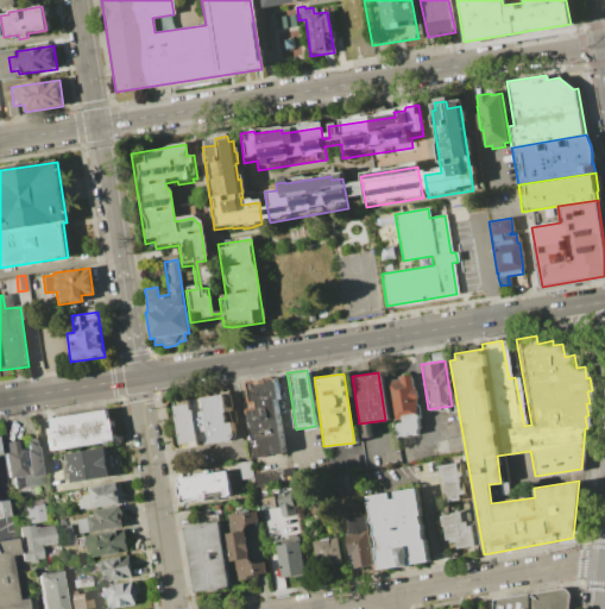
[(395,437),(385,378),(409,375),(418,433),(395,437)]
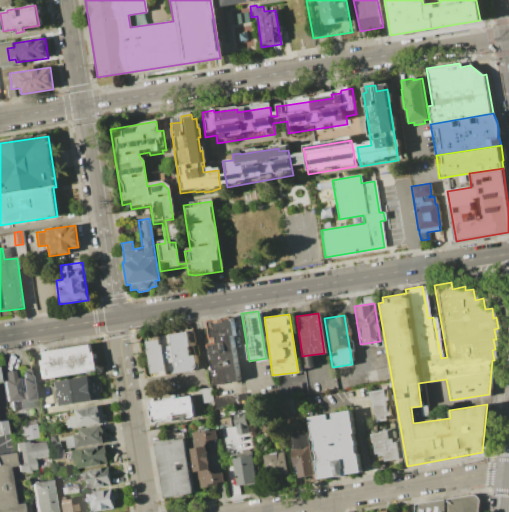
[(236,381),(210,384),(204,344),(208,343),(205,320),(229,317),(232,335),(230,335),(236,381)]
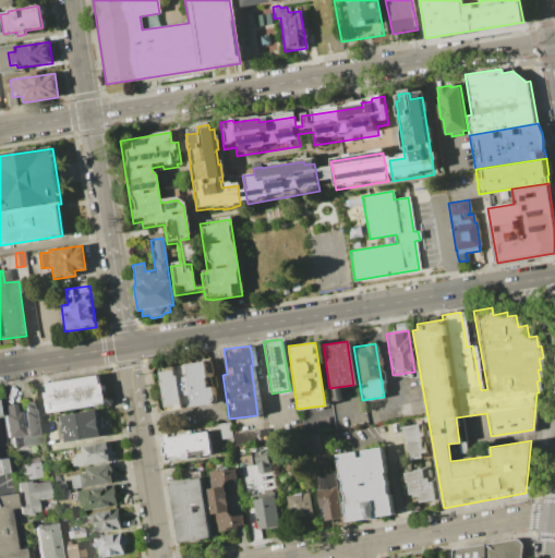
[(214,403),(163,412),(155,368),(206,361),(214,403)]
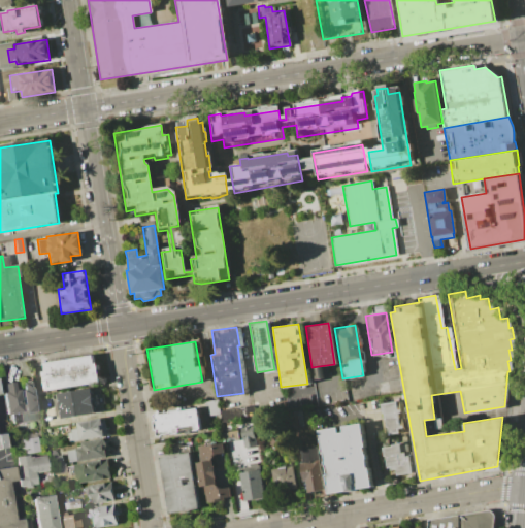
[(91,355),(92,363),(94,362),(97,382),(42,391),(39,371),(42,371),(40,362),(91,355)]
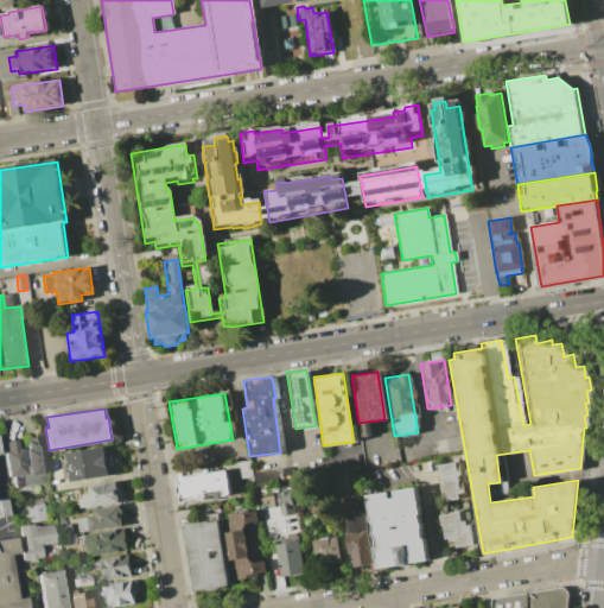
[(21,448),(20,439),(23,439),(23,437),(33,435),(36,445),(37,444),(42,472),(24,475),(19,448),(21,448)]
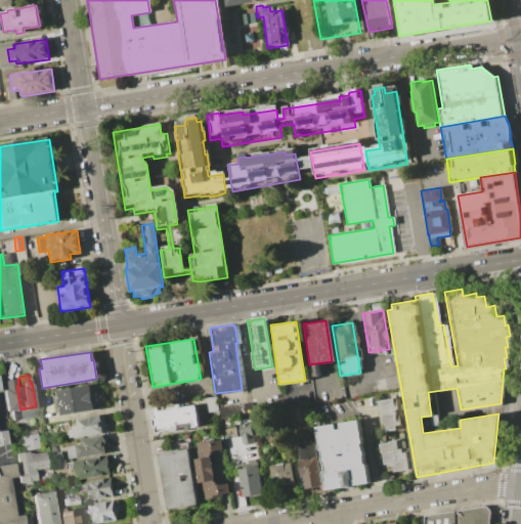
[(0,388),(0,380),(8,379),(10,387),(14,386),(17,408),(1,411),(0,403),(0,388)]
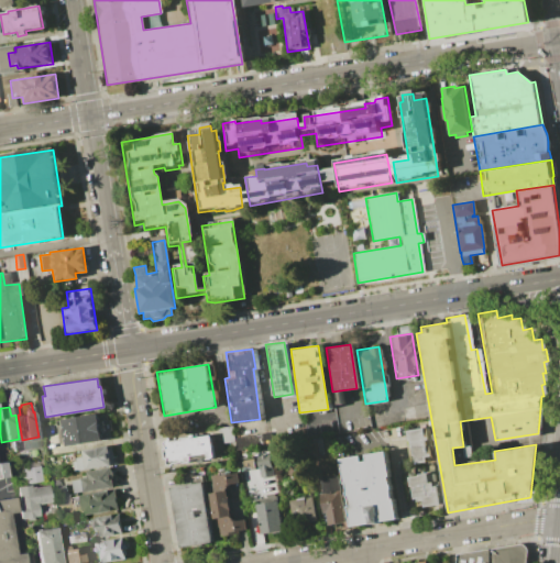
[(64,445),(59,419),(95,414),(99,441),(64,445)]
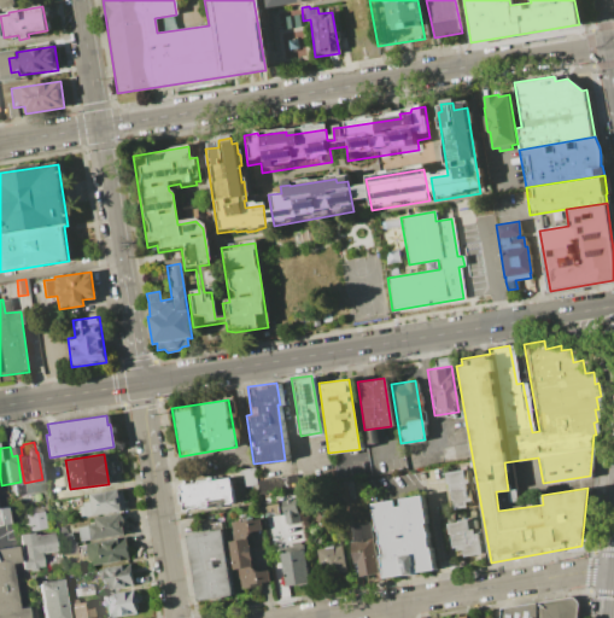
[(250,467),(252,484),(241,487),(238,470),(250,467)]
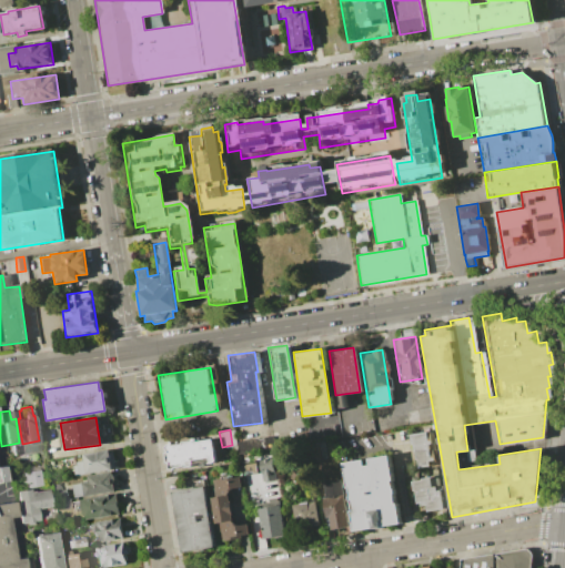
[(409,434),(425,430),(432,465),(414,468),(409,434)]
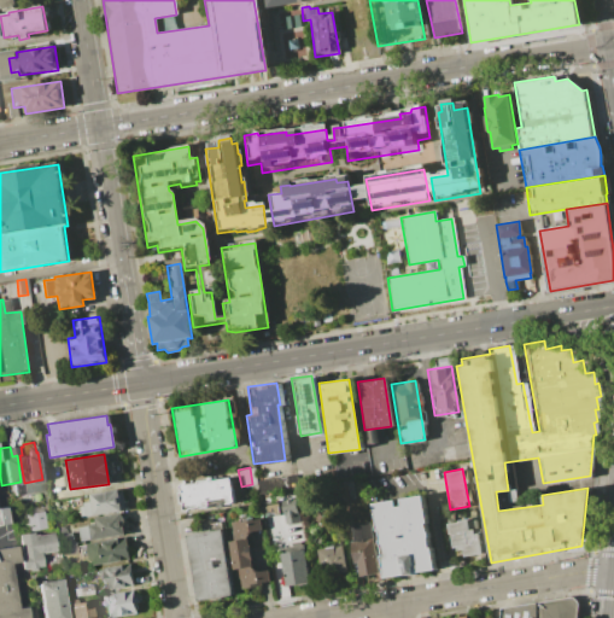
[(233,503),(180,512),(175,485),(229,477),(233,503)]
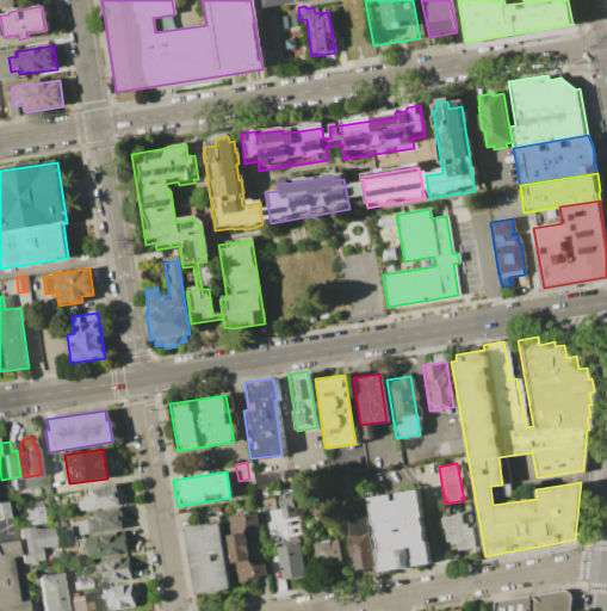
[(113,483),(117,504),(76,512),(74,498),(87,495),(86,488),(113,483)]
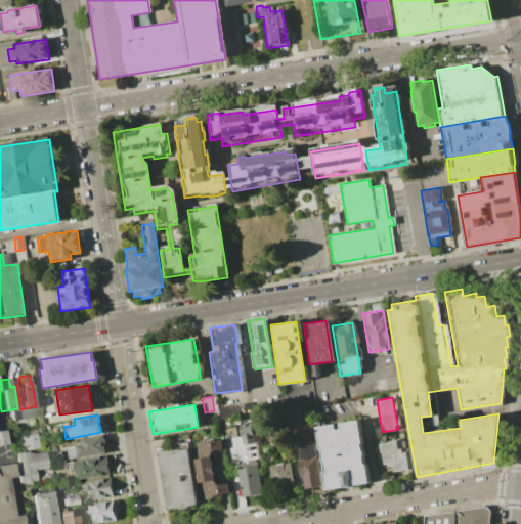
[(423,417),(423,432),(437,431),(436,416),(423,417)]
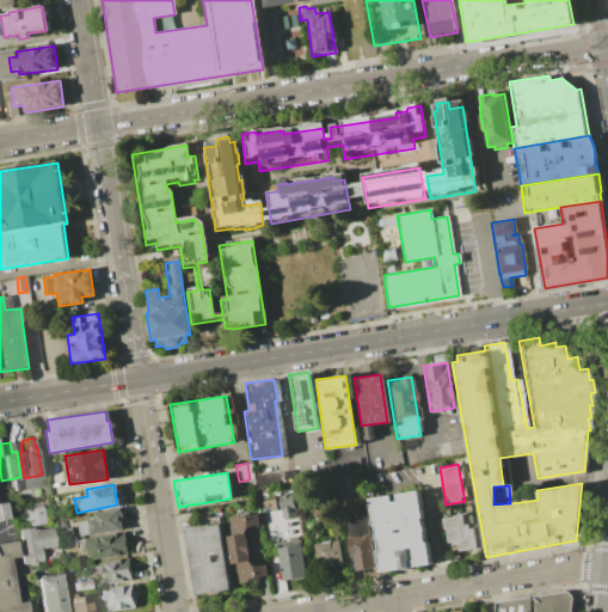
[(428,564),(378,573),(366,497),(416,490),(428,564)]
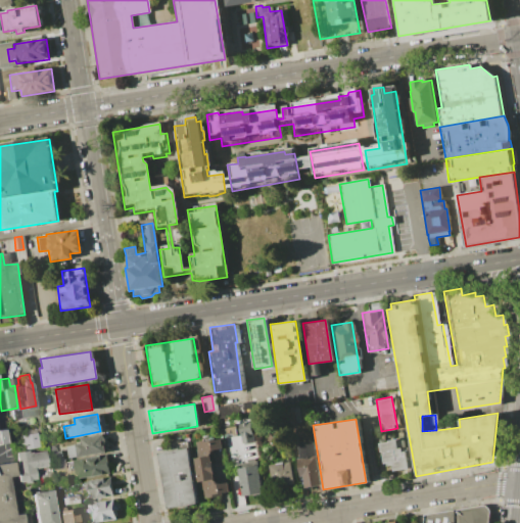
[(236,424),(248,423),(250,441),(238,443),(236,424)]
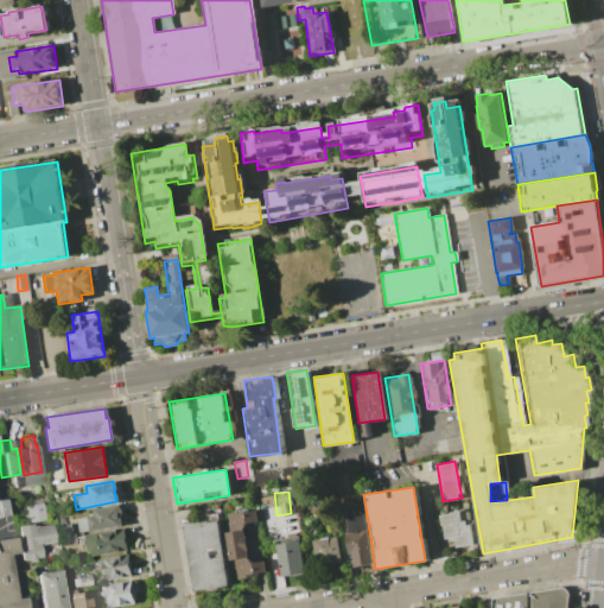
[(20,523),(18,506),(36,502),(39,519),(20,523)]
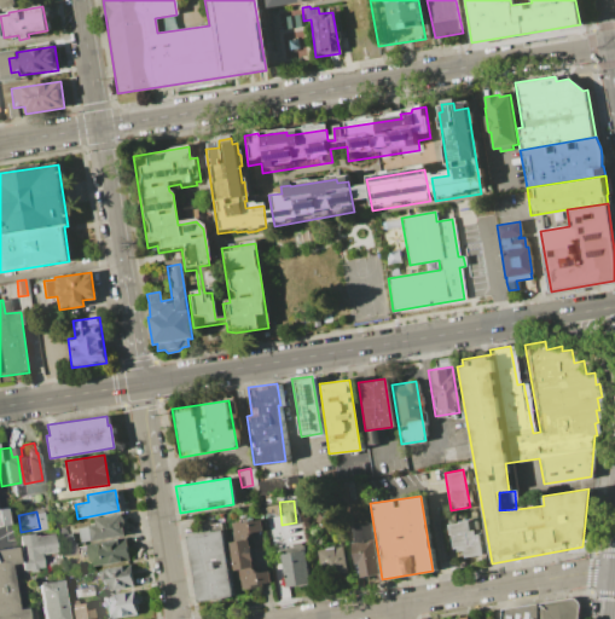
[(76,542),(74,527),(93,525),(92,518),(119,514),(122,534),(76,542)]
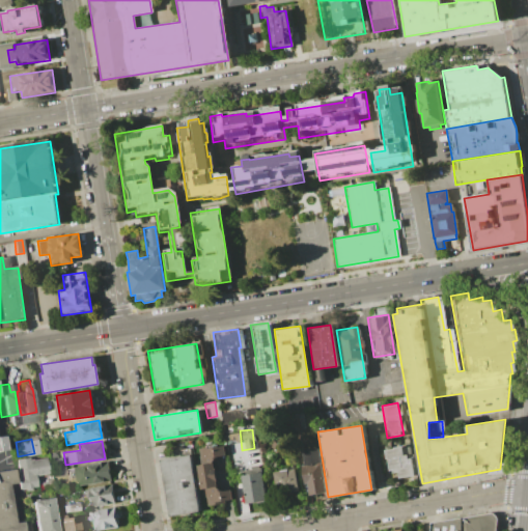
[(382,449),(407,445),(412,475),(386,479),(382,449)]
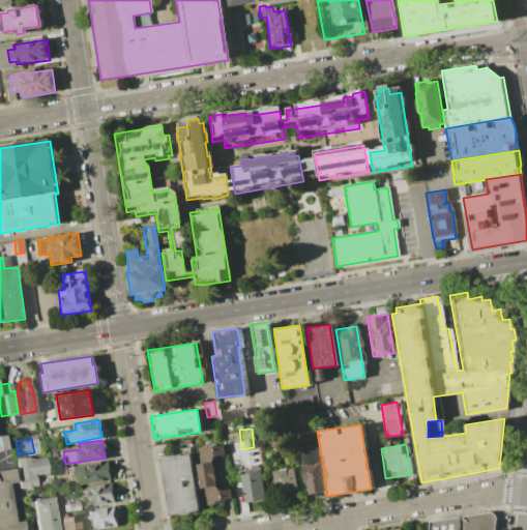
[(200,506),(193,448),(220,445),(222,454),(211,455),(215,490),(228,488),(230,502),(200,506)]
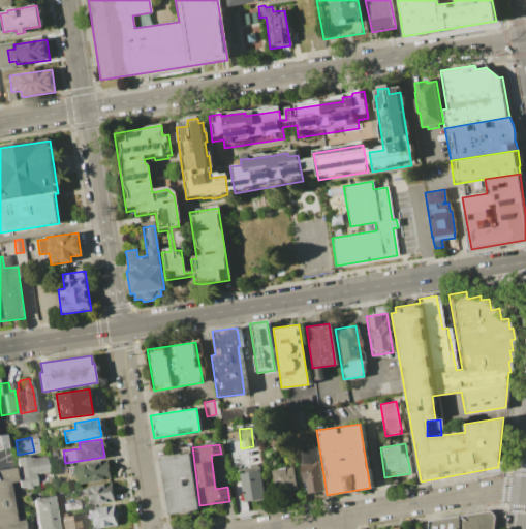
[(296,448),(315,445),(322,490),(304,493),(296,448)]
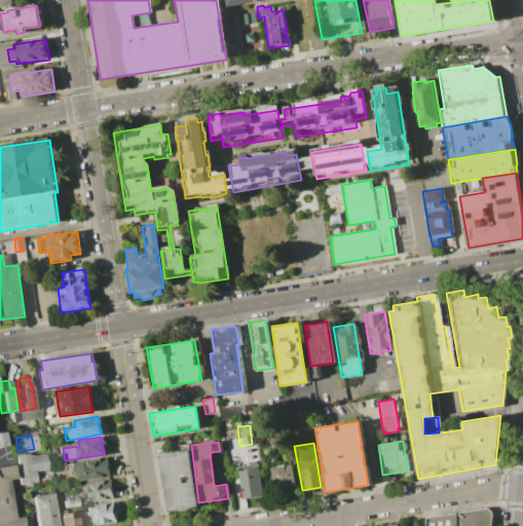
[(165,513),(156,455),(187,450),(196,508),(165,513)]
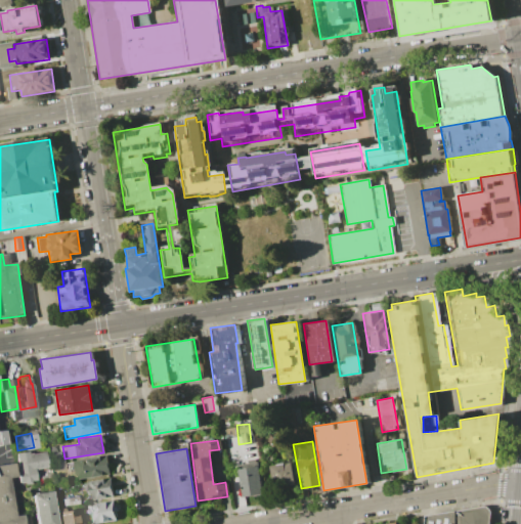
[(19,484),(18,482),(12,482),(11,470),(13,470),(10,452),(27,450),(27,453),(40,451),(42,467),(29,469),(31,480),(25,481),(26,483),(19,484)]
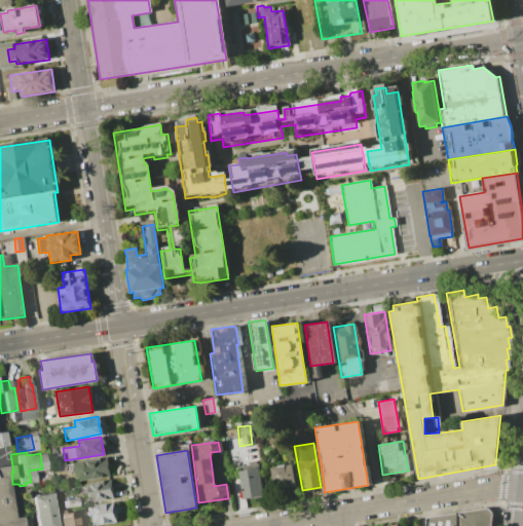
[(107,476),(74,481),(71,461),(104,456),(107,476)]
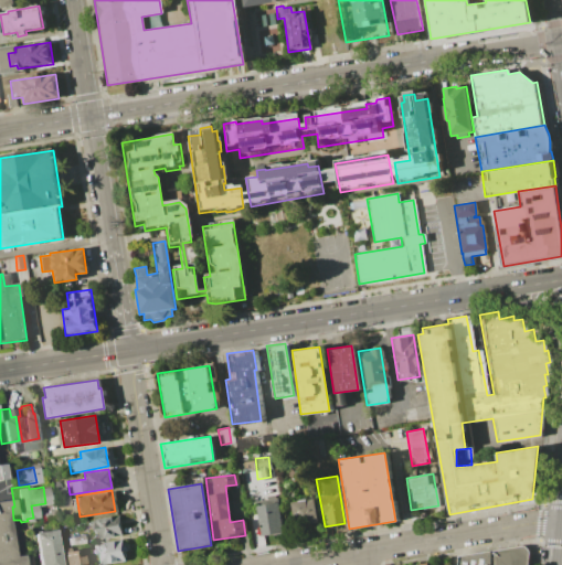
[(19,564),(0,564),(0,499),(9,498),(11,513),(3,515),(9,555),(18,554),(19,564)]
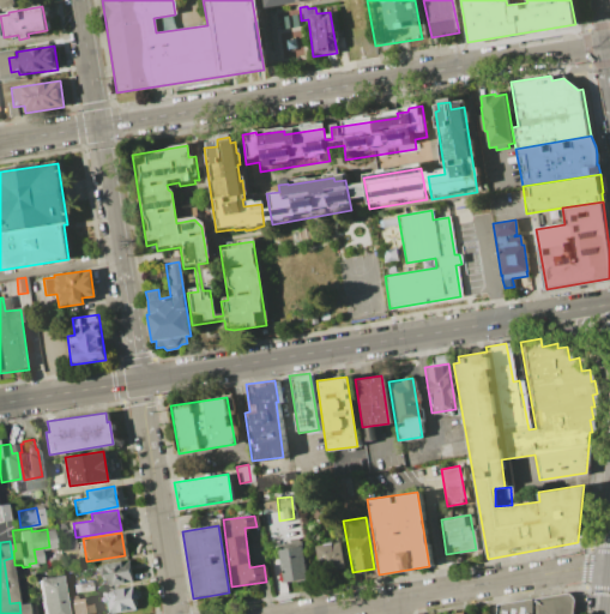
[(316,571),(313,545),(338,541),(342,567),(316,571)]
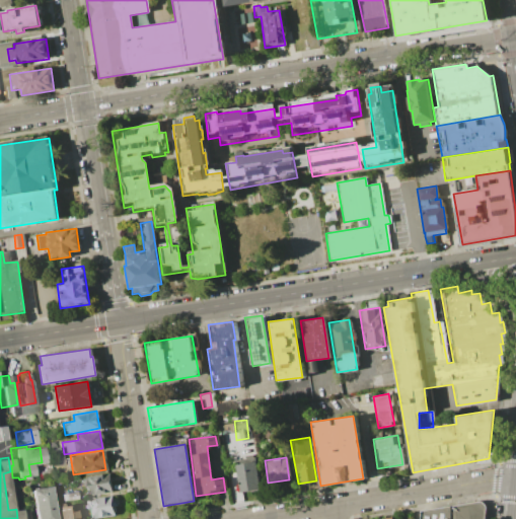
[(238,492),(234,464),(253,461),(258,489),(238,492)]
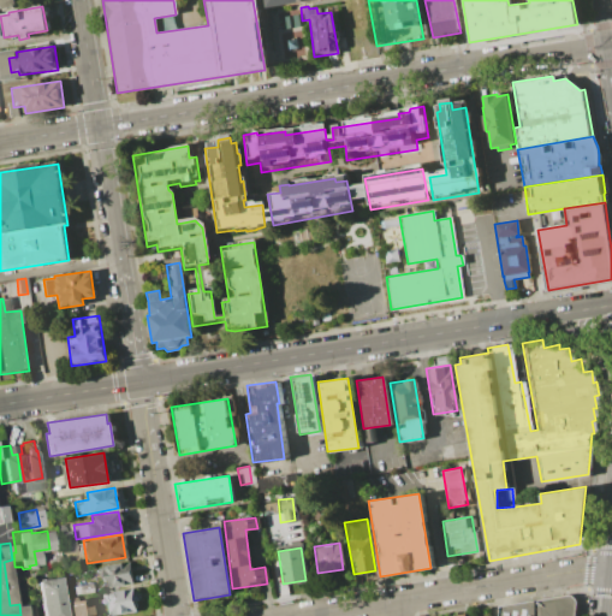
[(130,584),(102,587),(101,580),(96,581),(95,567),(126,562),(130,584)]
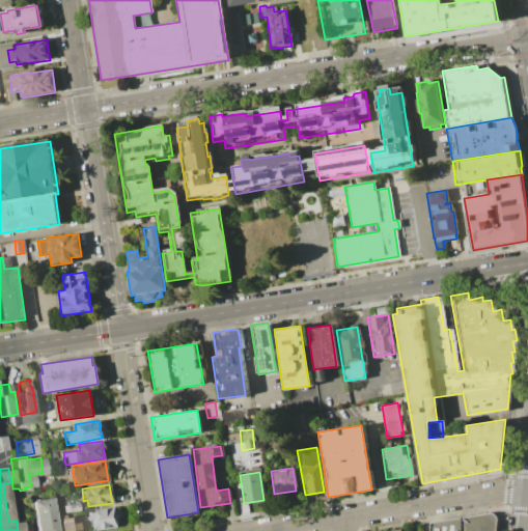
[(52,530),(31,530),(27,500),(47,497),(52,530)]
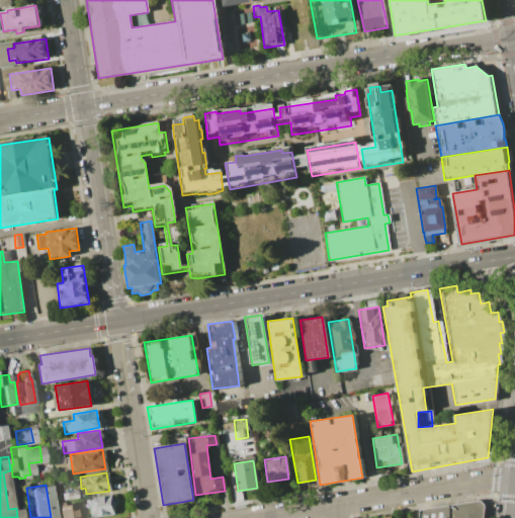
[(73,498),(58,500),(57,493),(72,491),(73,498)]
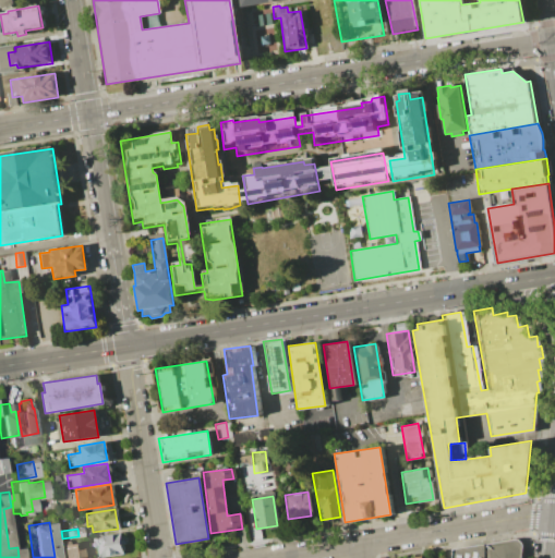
[(92,557),(88,537),(118,533),(120,554),(92,557)]
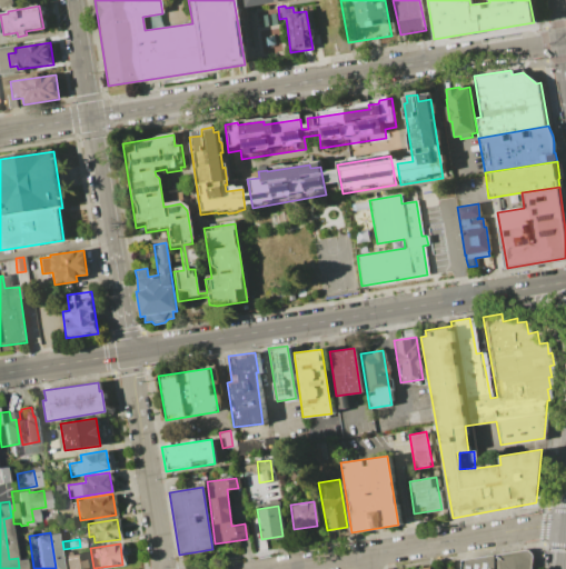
[(459,551),(457,568),(526,568),(528,558),(459,551)]
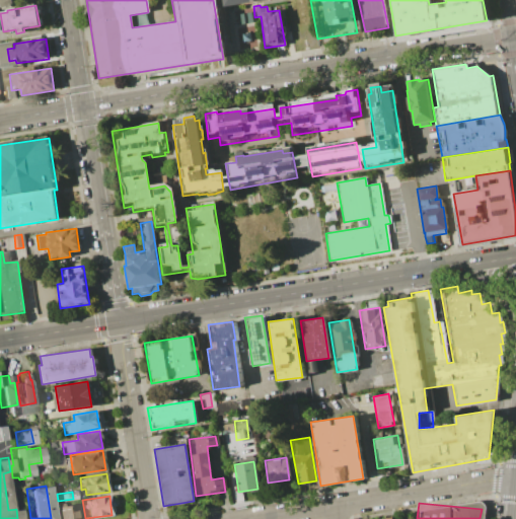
[(55,518),(54,506),(71,504),(73,518),(55,518)]
